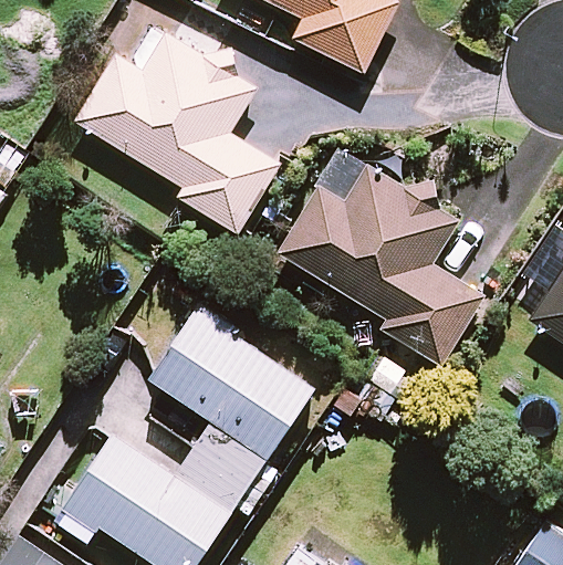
[(262,0),(300,18),(290,39),(360,72),(393,1),(389,0),(262,0)]
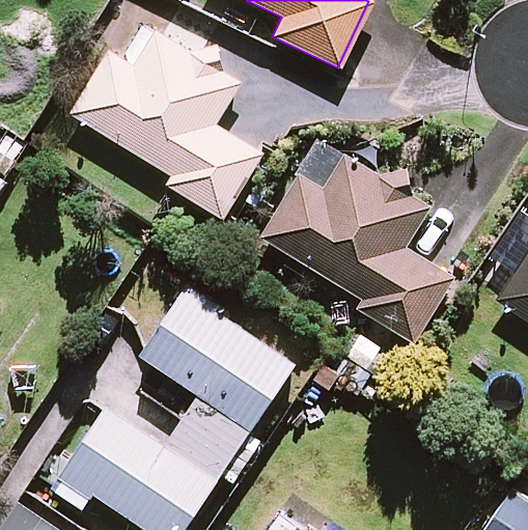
[(235,83),(148,30),(126,67),(105,54),(67,113),(168,175),(163,184),(219,218),(258,154),(211,124),(235,83)]
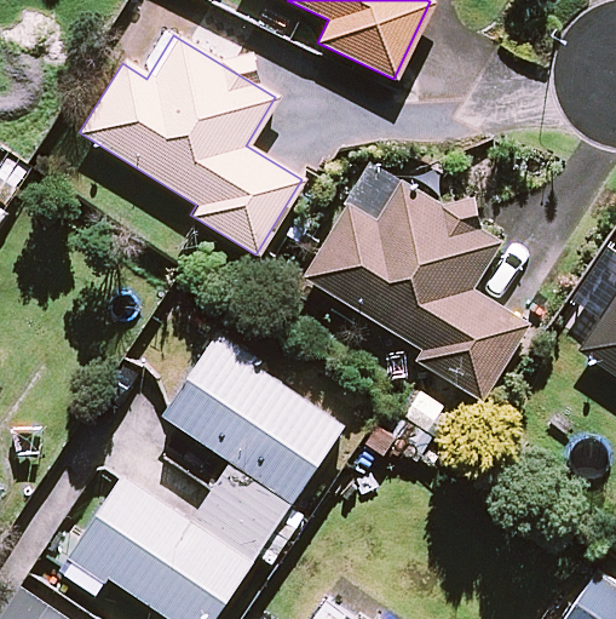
[(495,242),(399,182),(375,222),(346,204),(301,276),(419,350),(413,359),(481,401),(528,325),(467,287),(495,242)]
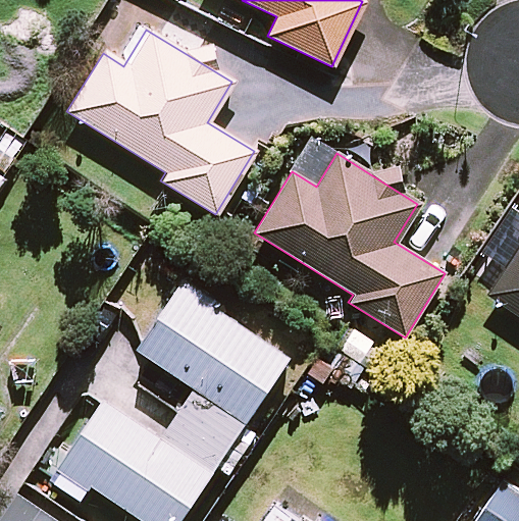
[(518,245),(485,296),(518,317),(518,245)]
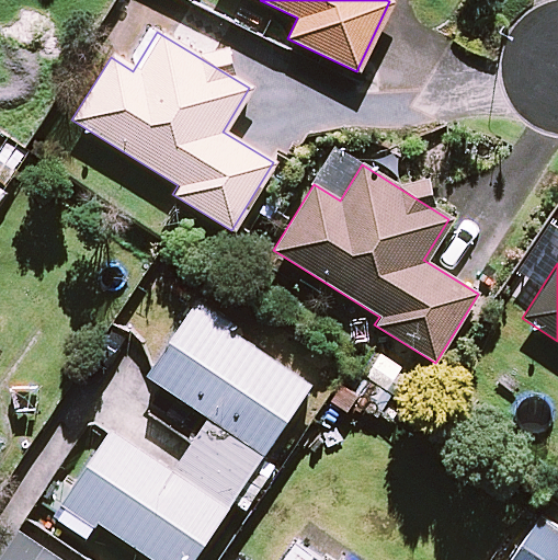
[(312,389),(191,308),(146,376),(207,416),(170,473),(109,432),(50,520),(82,540),(94,521),(154,559),(189,559),(230,500),(237,504),(312,389)]
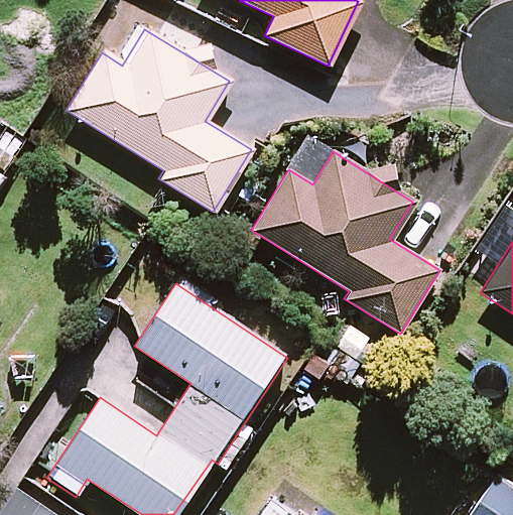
[(512,514),(512,487),(494,475),(469,514),(512,514)]
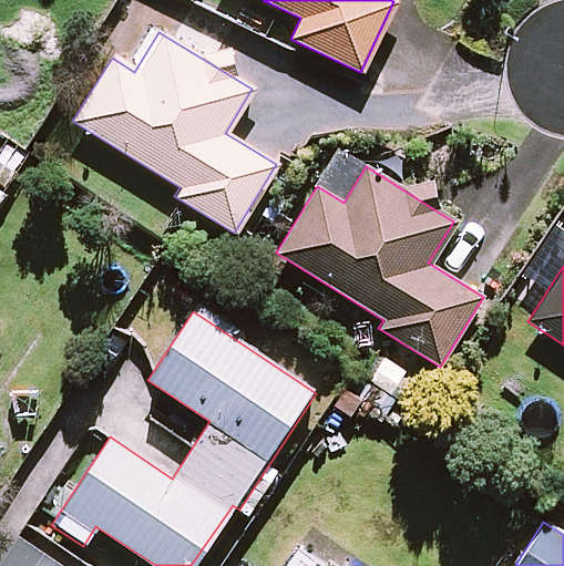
[(60,565),(20,538),(0,565),(60,565)]
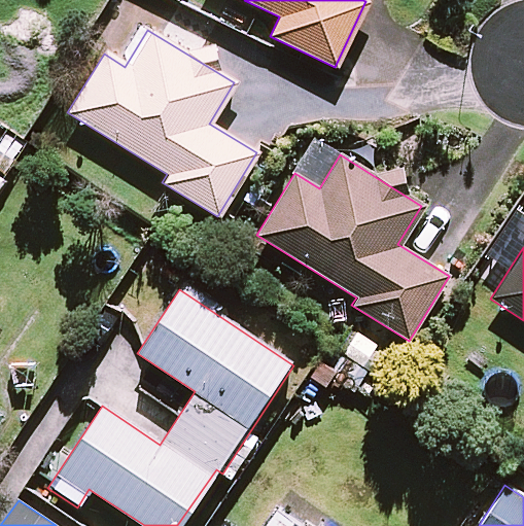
[(307,525),(277,506),(264,525),(307,525)]
